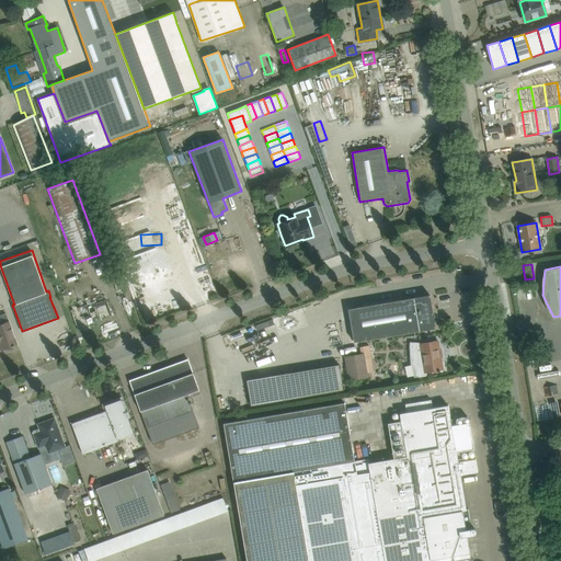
[(348,309),(350,320),(354,342),(435,328),(430,295),(348,309)]
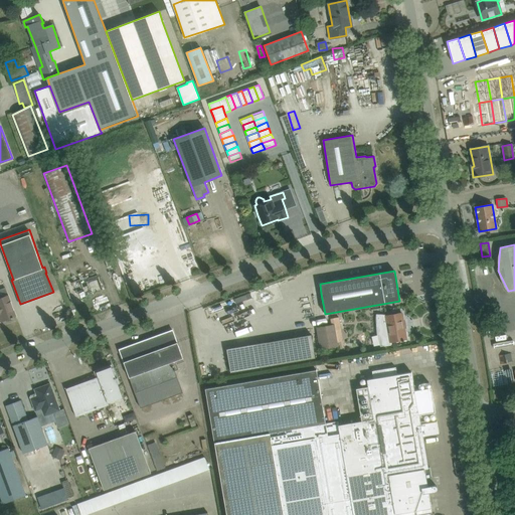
[(248,299),(246,294),(234,299),(236,304),(248,299)]
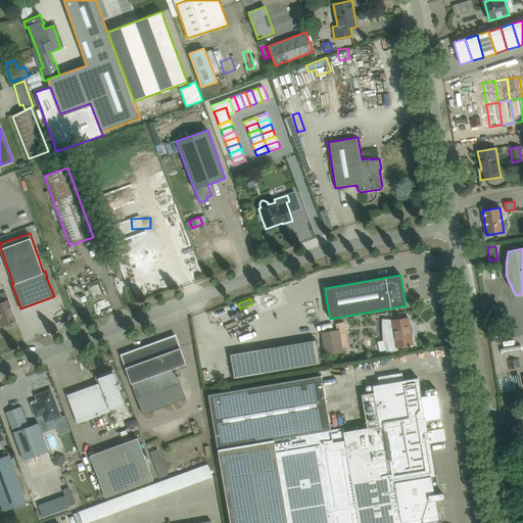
[(0,325),(1,327),(11,323),(11,324),(14,323),(13,322),(16,321),(8,300),(0,303),(0,325)]
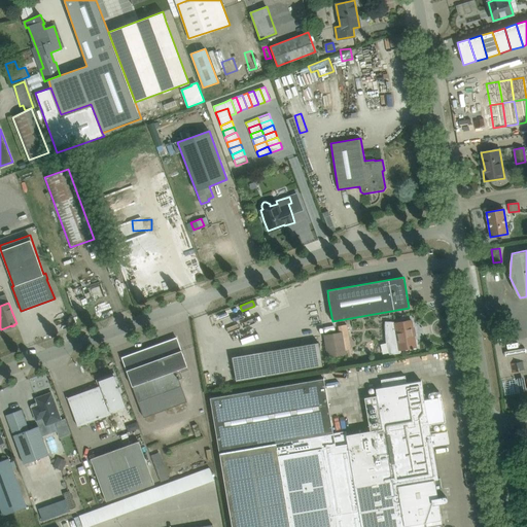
[(238,315),(227,318),(230,324),(240,321),(238,315)]
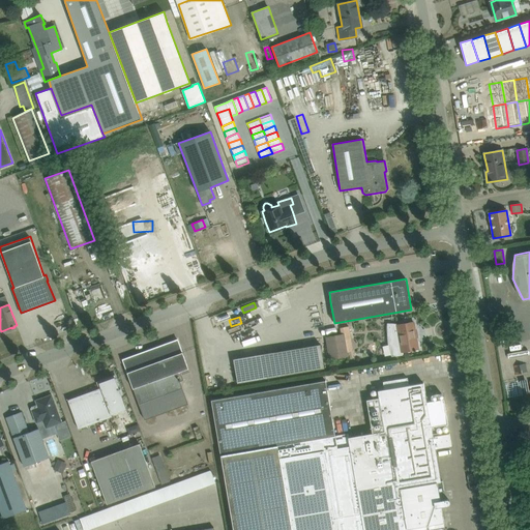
[(402,352),(413,350),(413,351),(415,351),(415,350),(418,349),(413,322),(398,325),(398,324),(388,323),(388,337),(389,345),(390,351),(392,356),(403,355),(402,352)]
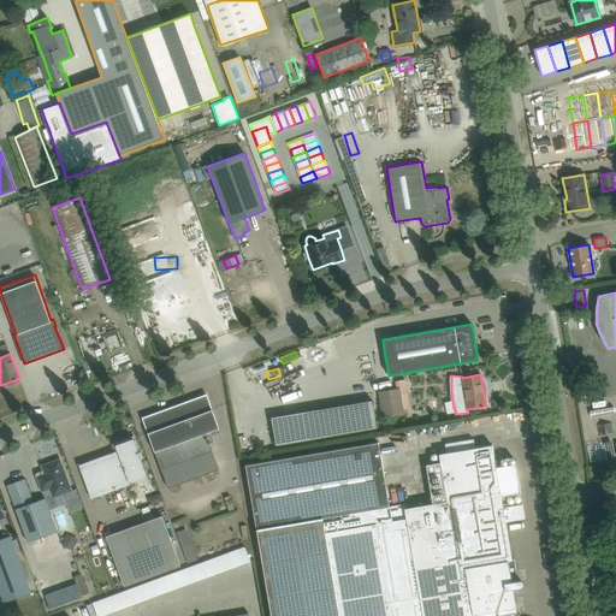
[(396,380),(397,389),(378,392),(383,419),(404,415),(403,409),(410,408),(406,379),(396,380)]
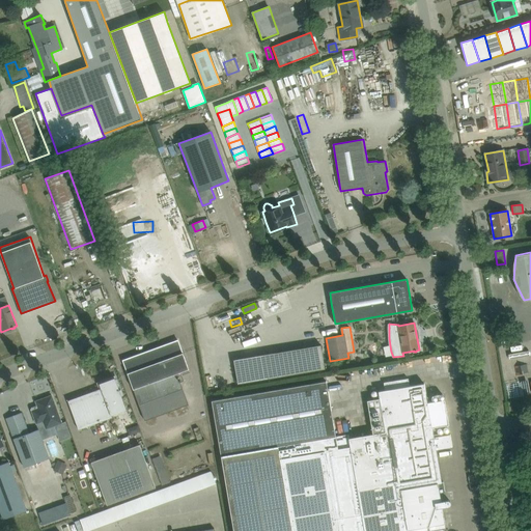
[(177,340),(122,361),(144,420),(188,404),(179,383),(184,382),(182,376),(190,372),(177,340)]
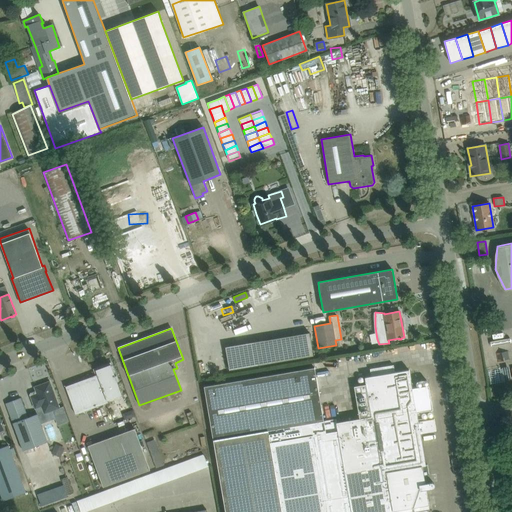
[(309,332),(253,342),(225,347),(229,370),(257,365),(313,355),(309,332)]
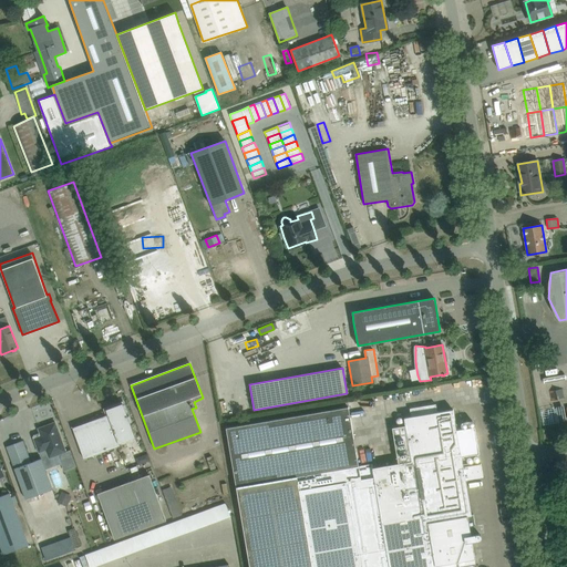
[(369,392),(353,393),(354,404),(369,403),(369,392)]
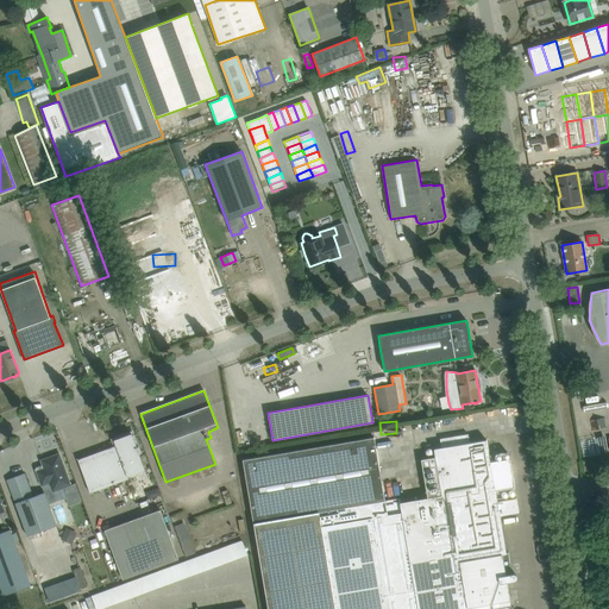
[(77,459),(82,471),(90,493),(127,479),(127,477),(145,470),(132,433),(114,440),(115,446),(77,459)]
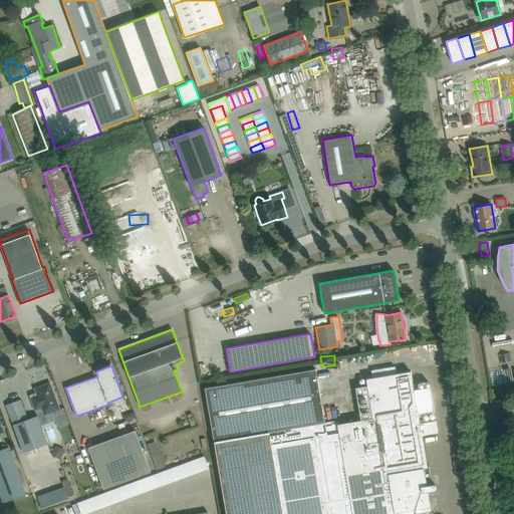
[(316,369),(205,389),(226,513),(429,513),(430,512),(429,508),(430,507),(427,491),(429,490),(434,490),(435,489),(436,489),(436,488),(436,487),(436,486),(436,485),(435,484),(434,484),(433,484),(428,485),(426,485),(425,478),(427,478),(431,477),(429,466),(427,467),(422,436),(438,433),(436,421),(420,424),(419,416),(435,414),(431,390),(415,392),(411,371),(401,372),(396,373),(395,366),(370,370),(371,377),(366,378),(367,386),(355,388),(360,417),(361,420),(338,424),(337,421),(325,423),(324,419),(316,369)]
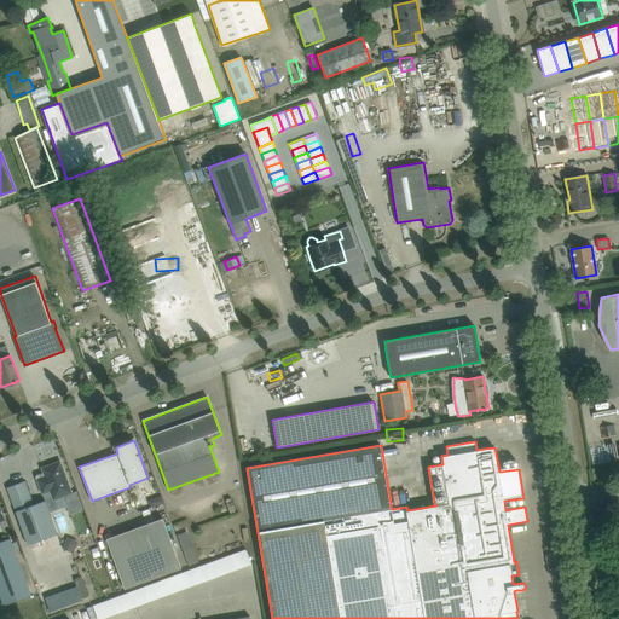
[(73,493),(61,461),(41,468),(45,476),(36,479),(42,493),(50,491),(53,501),(73,493)]
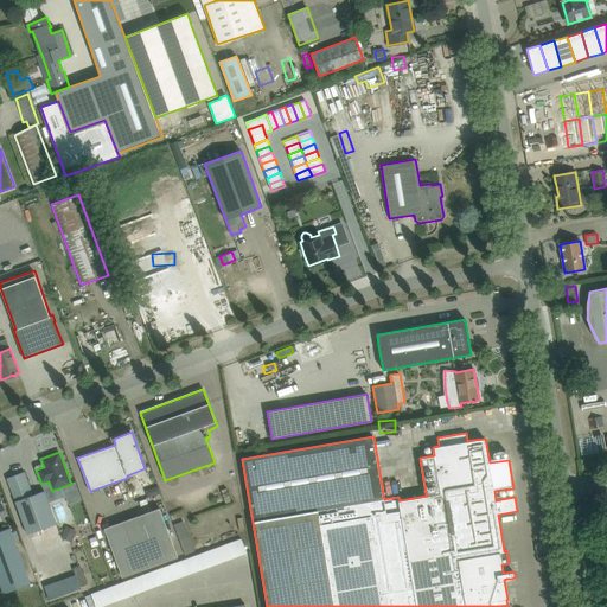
[(33,496),(27,481),(24,472),(21,473),(7,478),(27,535),(57,524),(44,491),(33,496)]
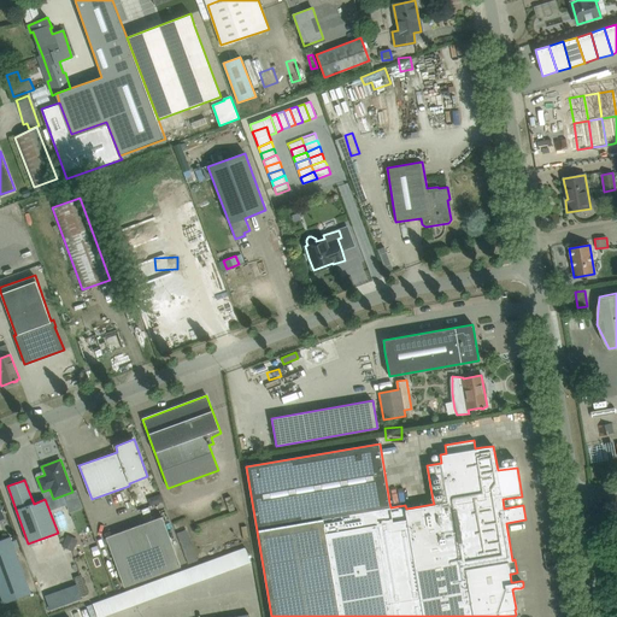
[(400,487),(400,497),(412,497),(411,487),(400,487)]
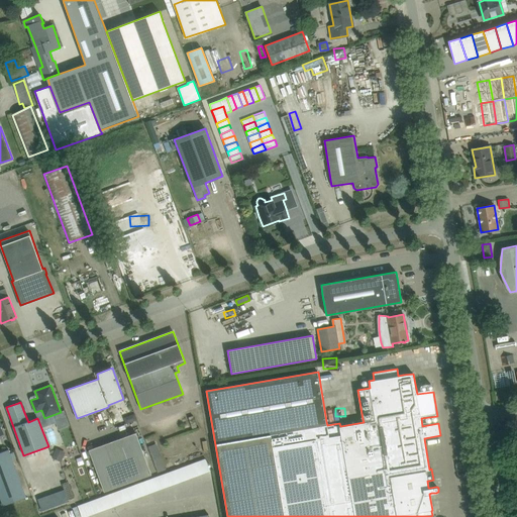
[(89,449),(104,492),(152,474),(136,432),(89,449)]
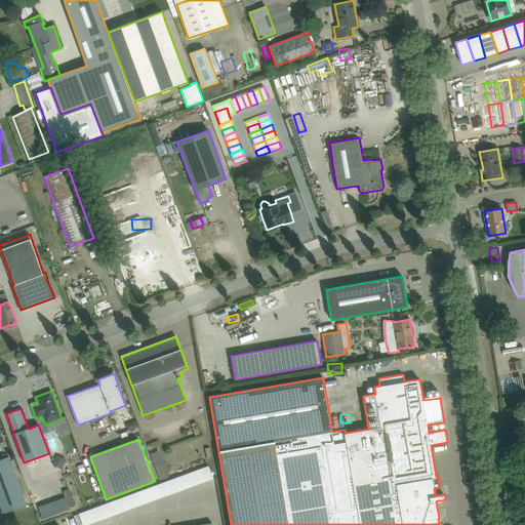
[(164,447),(158,449),(161,459),(168,457),(164,447)]
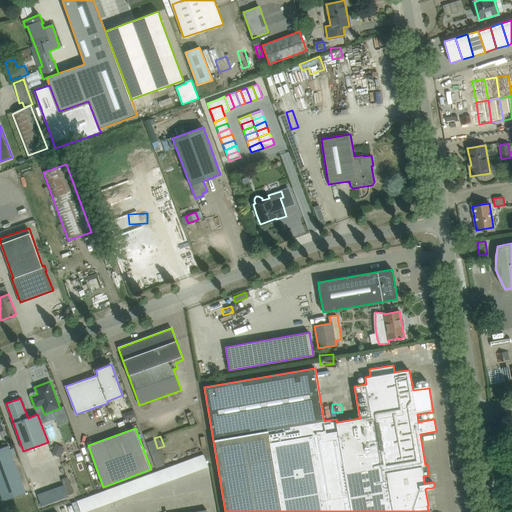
[(0,492),(3,500),(26,491),(9,445),(0,447),(0,492)]
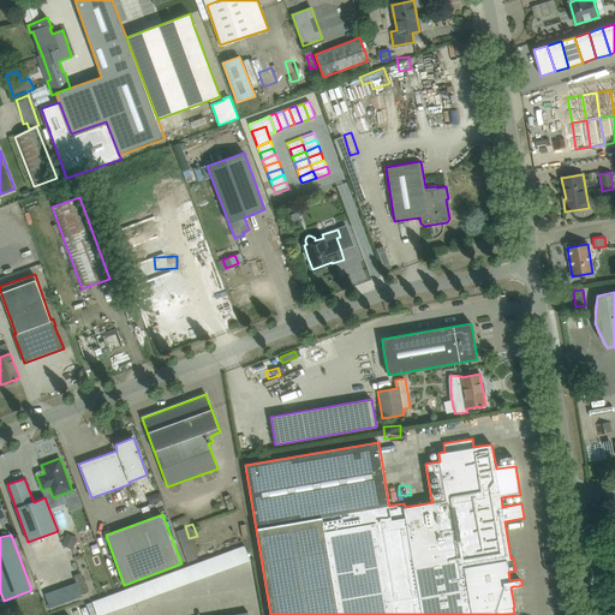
[(72,550),(76,543),(65,537),(61,544),(72,550)]
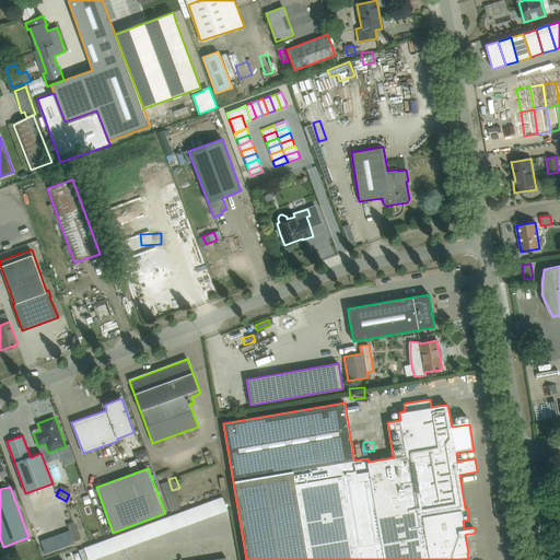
[(222,497),(149,524),(154,537),(228,510),(222,497)]
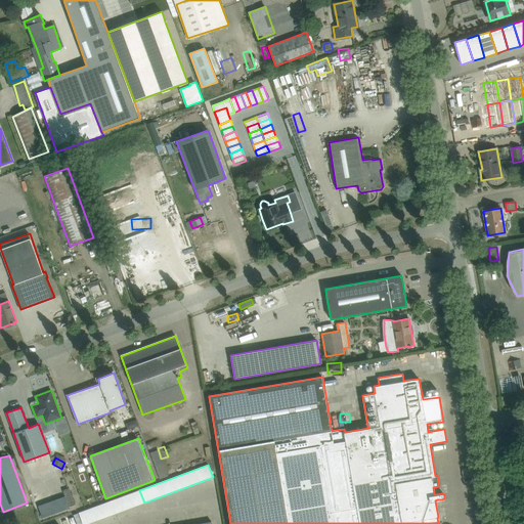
[(462,469),(464,478),(474,476),(472,468),(462,469)]
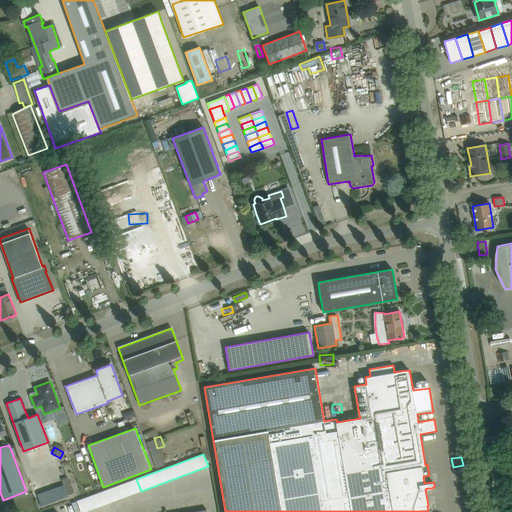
[(67,477),(61,479),(67,495),(73,493),(67,477)]
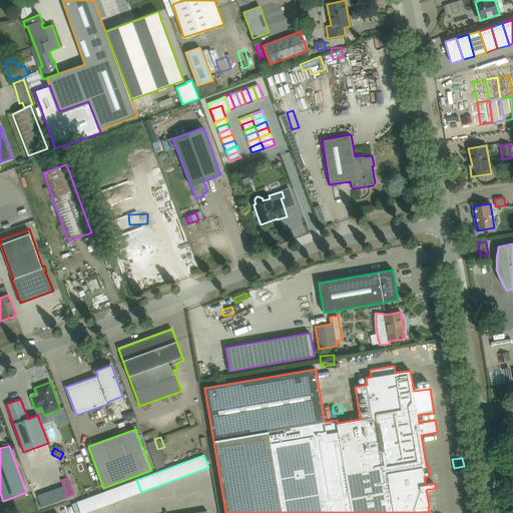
[(136,480),(109,490),(113,502),(141,492),(136,480)]
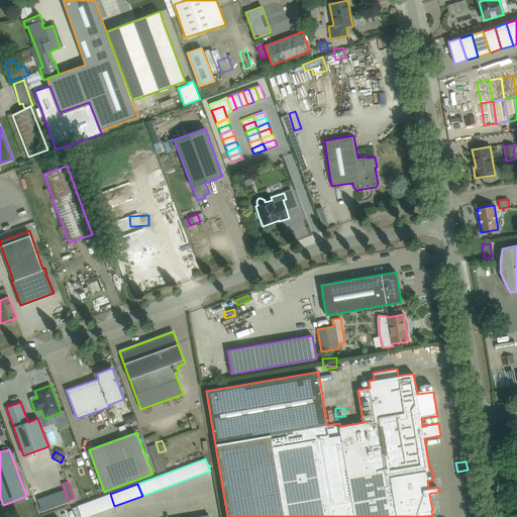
[(59,498),(56,490),(50,493),(48,488),(38,492),(43,504),(59,498)]
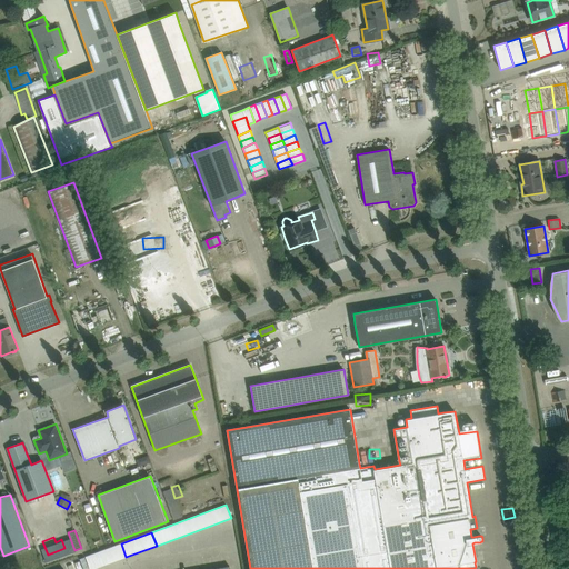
[(121,543),(86,557),(90,568),(93,568),(126,557),(121,543)]
